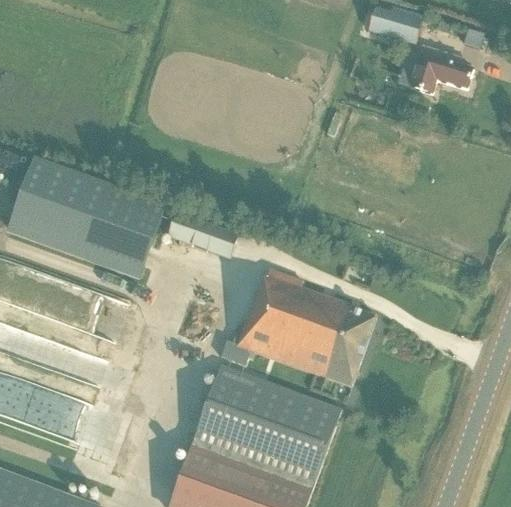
[(424,19),(378,5),(371,29),(417,43),(424,19)]
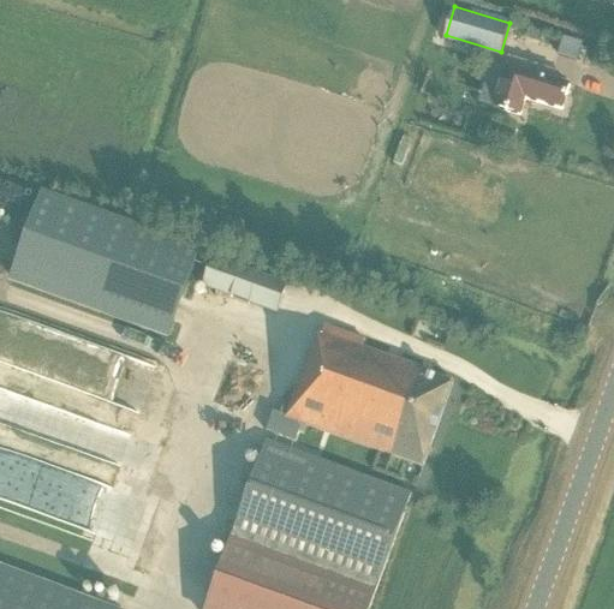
[(508,53),(505,63),(493,60),(481,99),(493,101),(493,102),(519,109),(524,94),(561,105),(568,79),(550,75),(553,66),(508,53)]
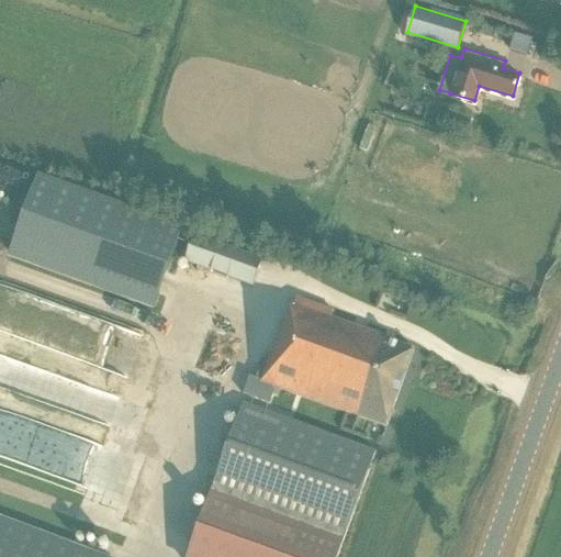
[(9,249),(154,301),(181,226),(36,175),(9,249)]
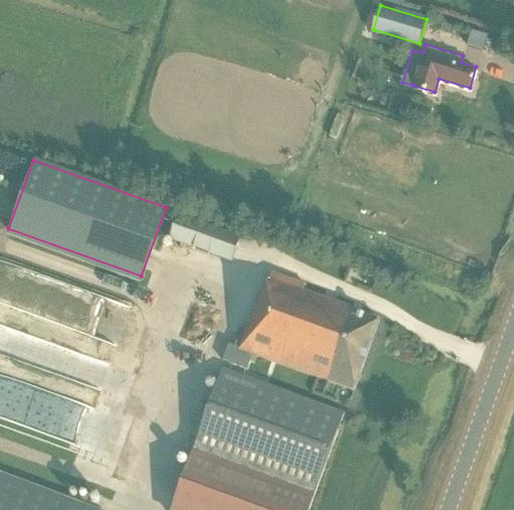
[(230,258),(238,234),(176,212),(168,235),(230,258)]
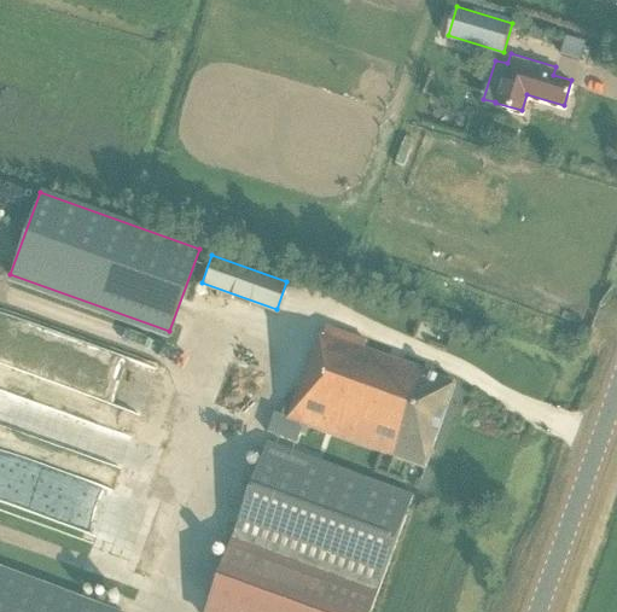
[(432,369),(384,351),(362,344),(365,337),(325,322),(315,349),(310,347),(295,391),(287,389),(273,430),(296,438),(302,420),(425,464),(454,379),(431,371),(432,369)]
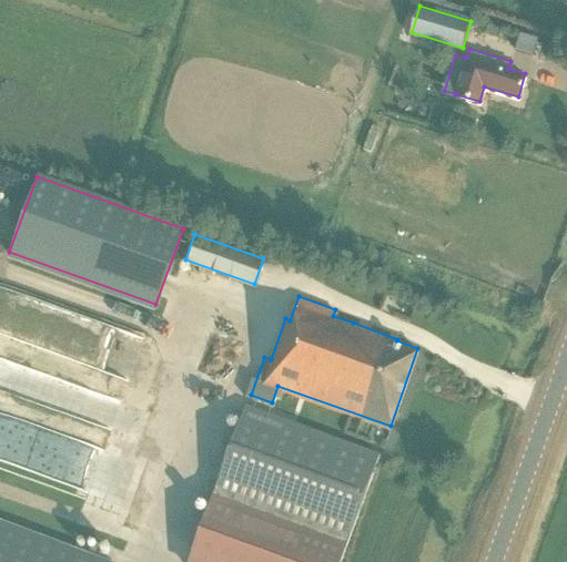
[(338,561),(378,451),(353,441),(244,402),(186,561),(338,561)]
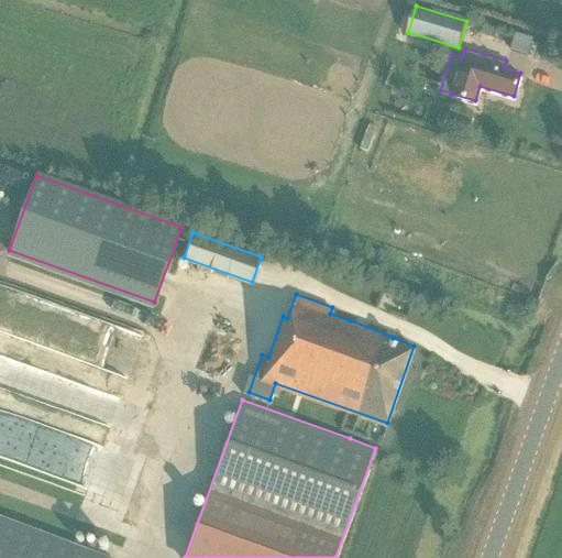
[(114,557),(0,514),(0,557),(114,557)]
